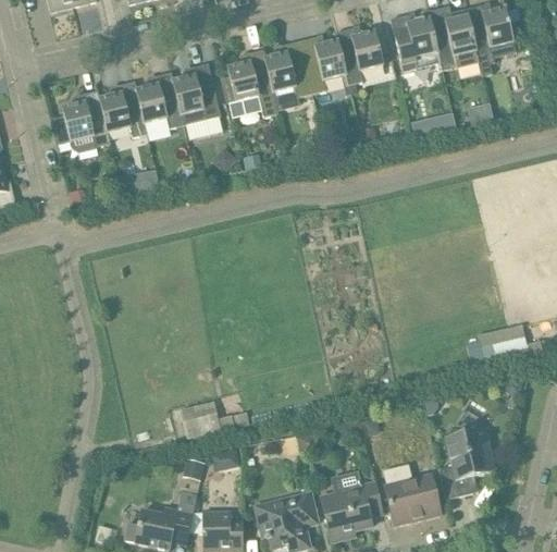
[(73,4),(72,0),(46,0),(49,10),(73,4)]
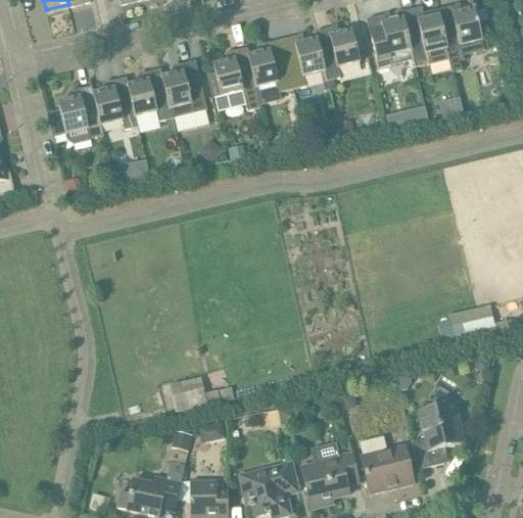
[(456,2),(438,6),(437,6),(438,13),(439,13),(447,46),(446,46),(449,56),(464,52),(461,43),(482,38),(479,25),(474,5),(461,8),(460,4),(456,2)]
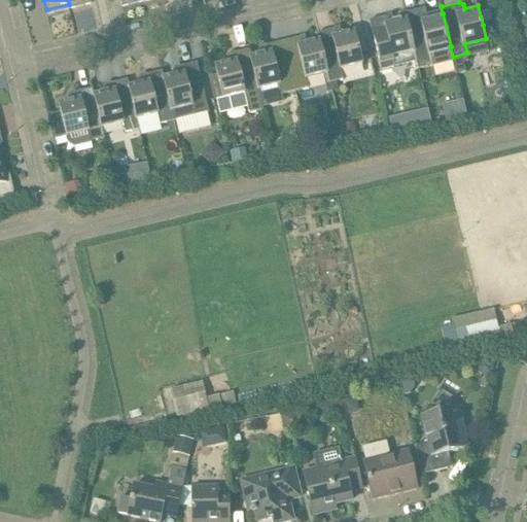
[(416,58),(418,65),(453,57),(450,46),(451,46),(443,13),(442,13),(441,6),(407,14),(415,47),(414,47),(416,58)]
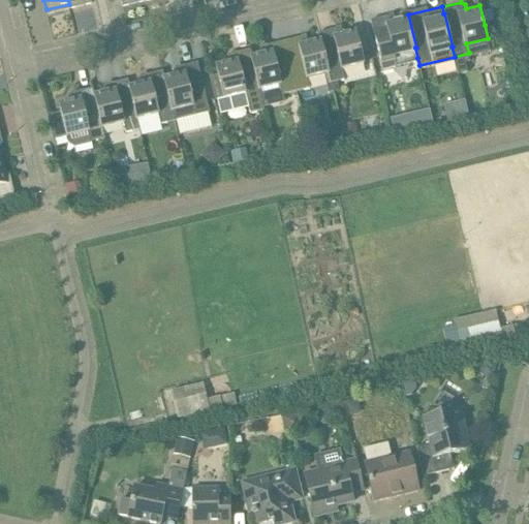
[(417,58),(415,48),(416,48),(408,14),(395,18),(394,14),(390,11),(371,17),(375,36),(382,66),(417,58)]
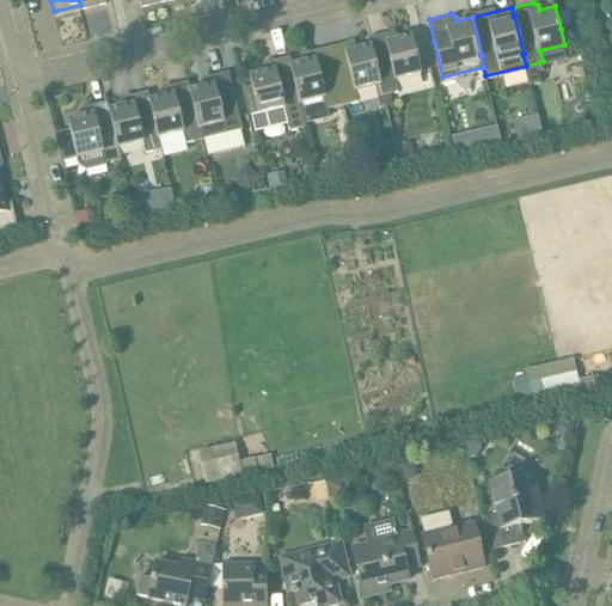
[(380,79),(379,80),(383,91),(399,87),(396,75),(421,69),(417,55),(411,31),(396,35),(395,31),(390,28),(369,34),(368,34),(371,42),(372,41),(380,79)]
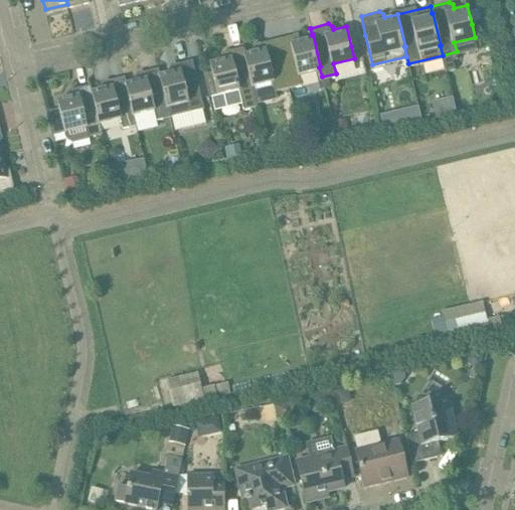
[(313,34),(312,35),(299,38),(298,34),(295,32),(277,36),(289,85),(302,81),(299,71),(319,67),(320,66),(313,34)]
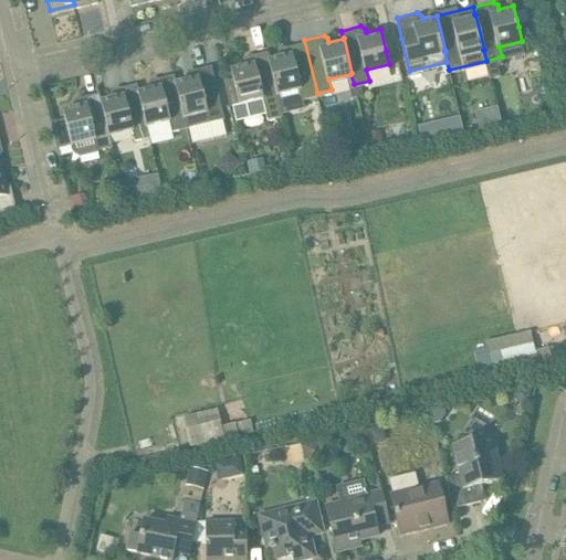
[(282,53),(269,56),(268,56),(276,92),(278,92),(300,86),(302,97),(317,93),(304,40),(284,44),(282,49),(282,53)]
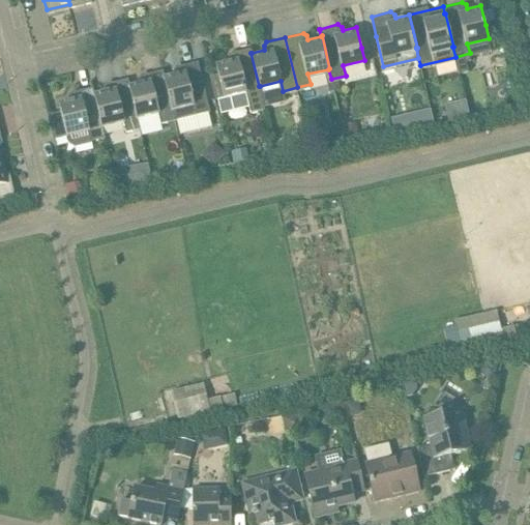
[(209,74),(215,96),(245,89),(251,110),(265,106),(260,86),(259,86),(251,53),(252,53),(251,46),(231,51),(229,55),(230,58),(215,61),(218,71),(209,74)]
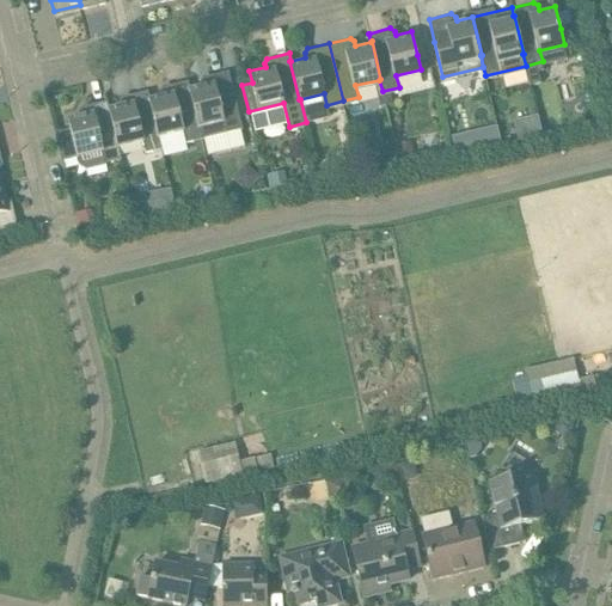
[(200,123),(202,135),(243,126),(234,91),(228,68),(206,73),(203,78),(204,81),(190,85),(189,86),(199,124),(200,123)]
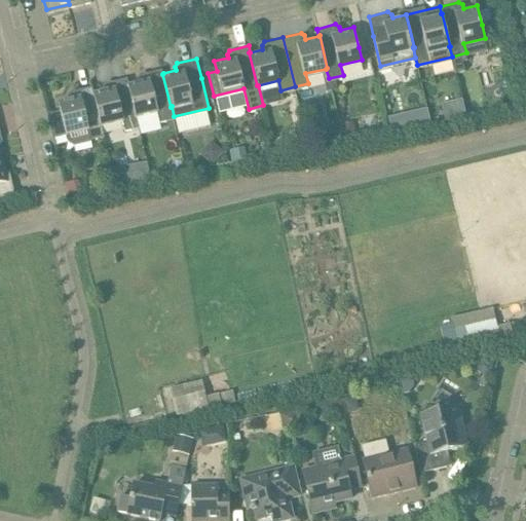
[(141,79),(127,82),(136,115),(137,114),(157,110),(159,119),(174,116),(172,106),(171,107),(162,74),(163,73),(161,67),(143,71),(141,75),(141,79)]
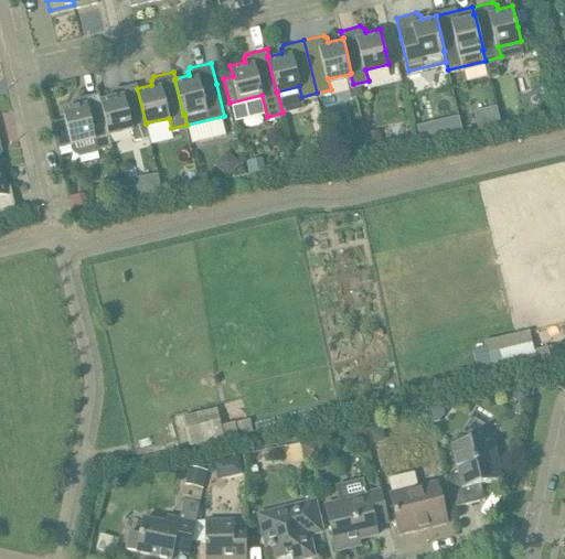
[(108,132),(109,132),(131,127),(135,138),(149,133),(147,122),(146,124),(137,88),(138,88),(136,81),(116,85),(114,90),(115,94),(102,97),(99,97),(108,132)]
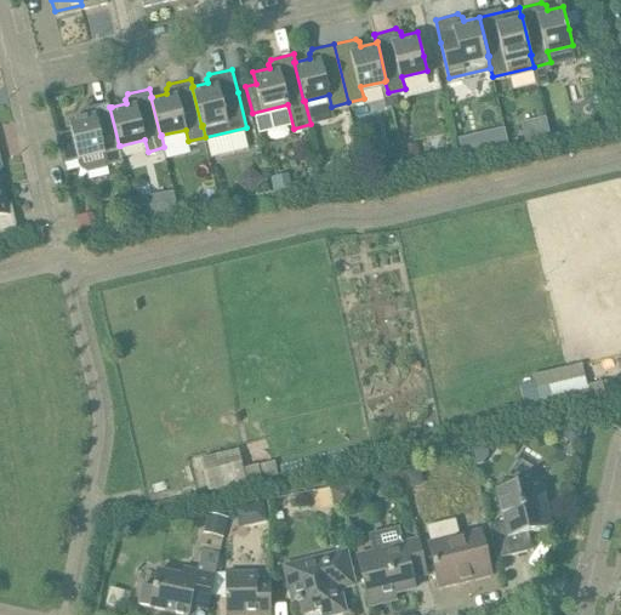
[(107,165),(107,161),(124,158),(120,146),(119,146),(109,107),(112,107),(109,98),(86,104),(84,109),(85,113),(68,118),(80,166),(86,170),(107,165)]
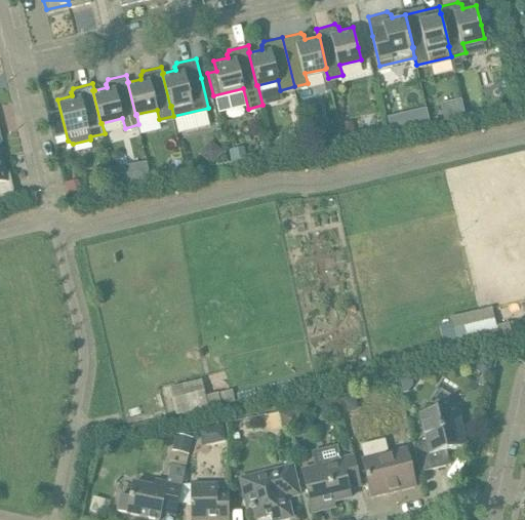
[(414,107),(388,113),(391,128),(413,124),(430,120),(427,105),(414,107)]
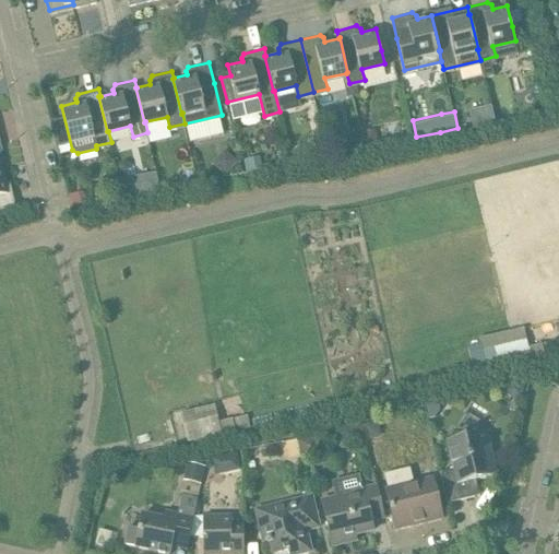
[(459,128),(471,126),(468,112),(455,115),(459,128)]
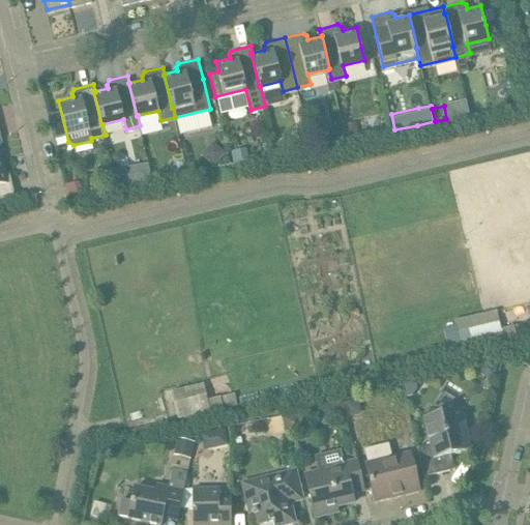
[(358,133),(356,119),(344,121),(346,135),(358,133)]
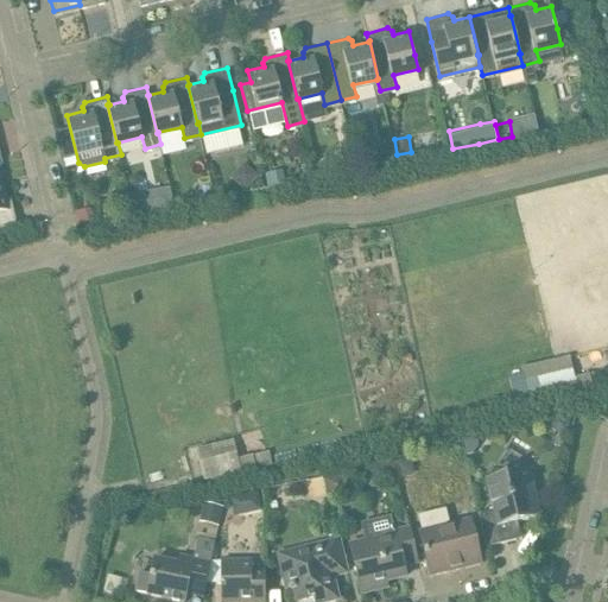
[(342,168),(340,153),(316,158),(318,171),(342,168)]
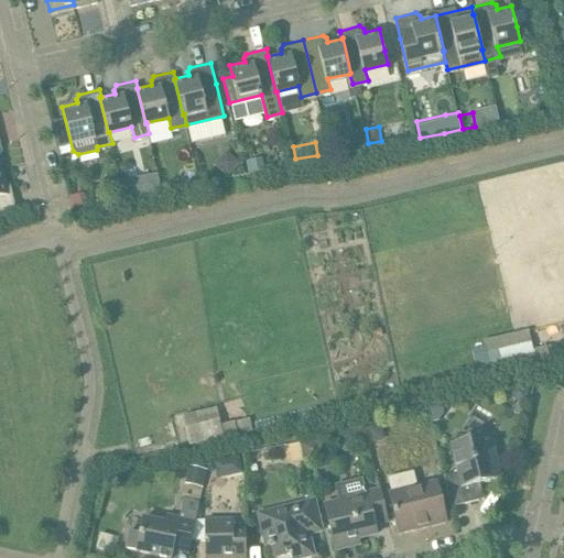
[(263,165),(261,155),(247,157),(249,168),(258,166),(263,165)]
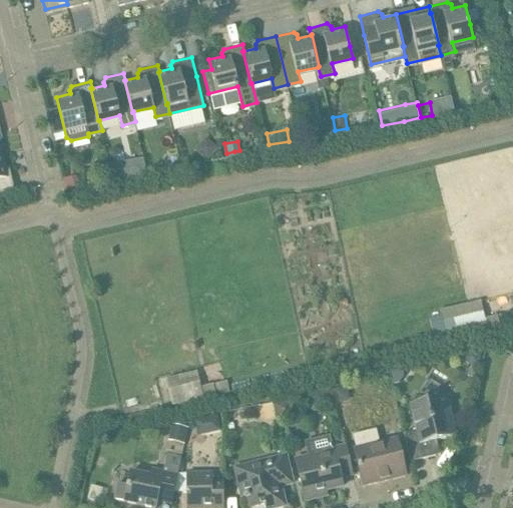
[(5,165),(2,150),(0,150),(0,188),(14,185),(9,164),(5,165)]
